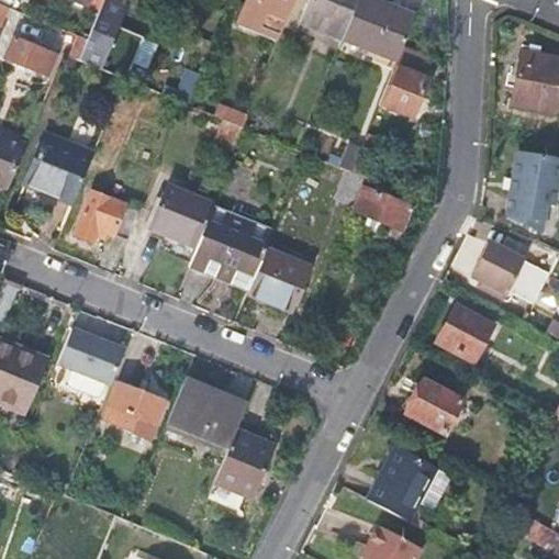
[(73,0),(100,12),(104,0),(73,0)]
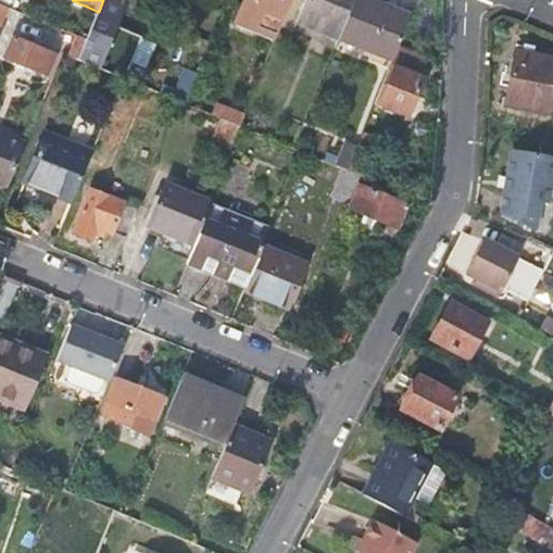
[(99,12),(88,40),(79,60),(116,75),(120,66),(112,64),(117,50),(110,48),(126,7),(110,0),(103,0),(99,12)]
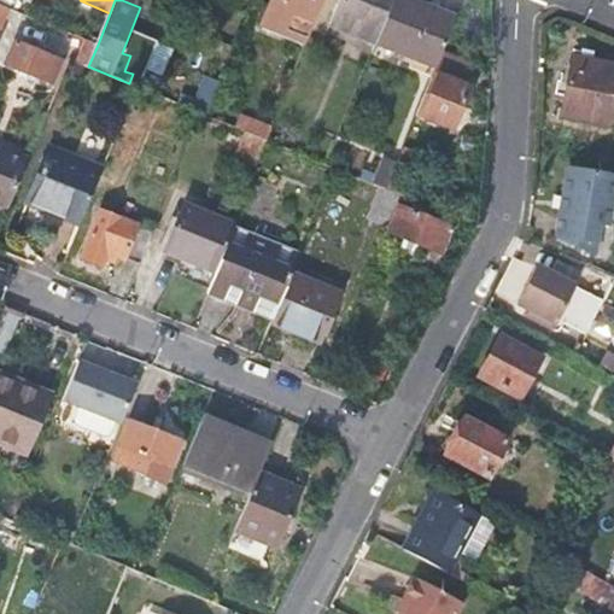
[(274,0),(263,27),(307,44),(323,0),(274,0)]
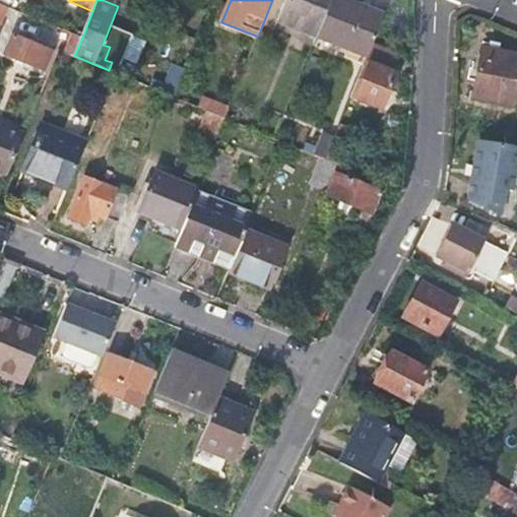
[(286,0),(278,18),(317,34),(331,0),(286,0)]
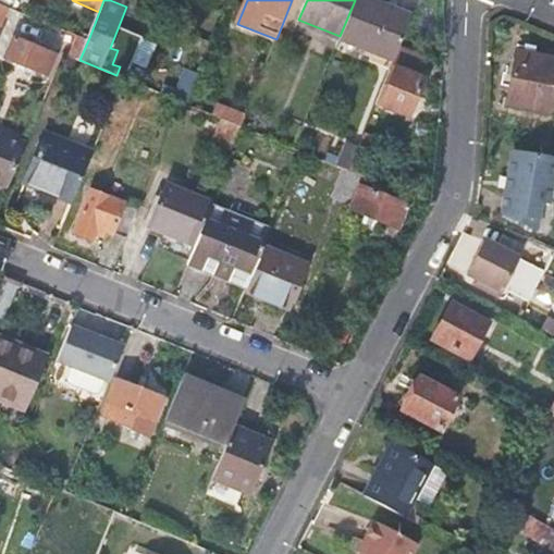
[(355,0),(340,36),(395,59),(401,46),(413,15),(374,0),(355,0)]
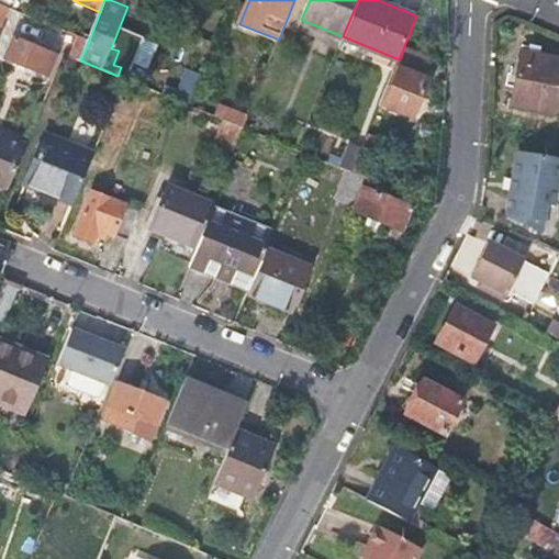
[(0,4),(0,25),(4,14),(20,21),(23,14),(0,4)]
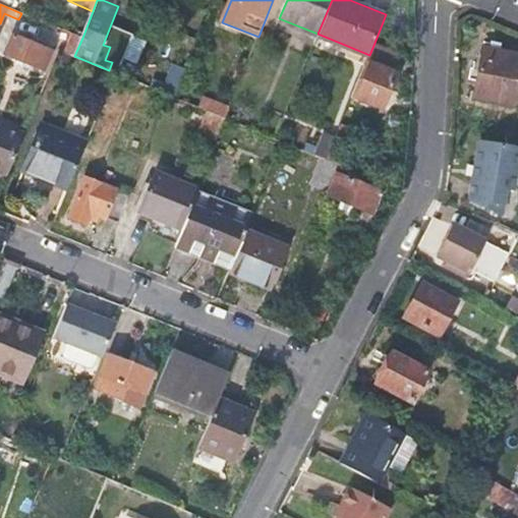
[(496,33),(495,42),(506,42),(507,34),(496,33)]
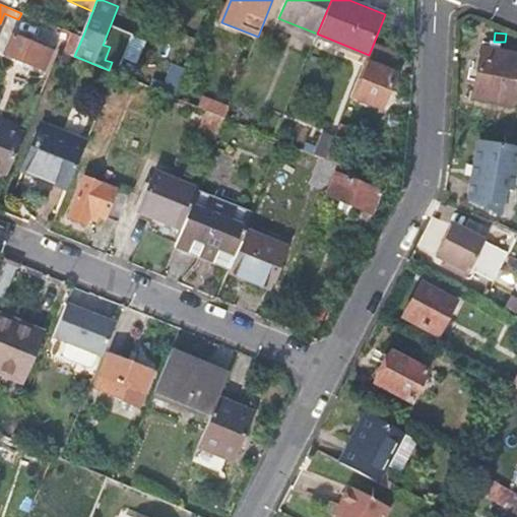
[(72,34),(65,52),(74,56),(82,38),(72,34)]
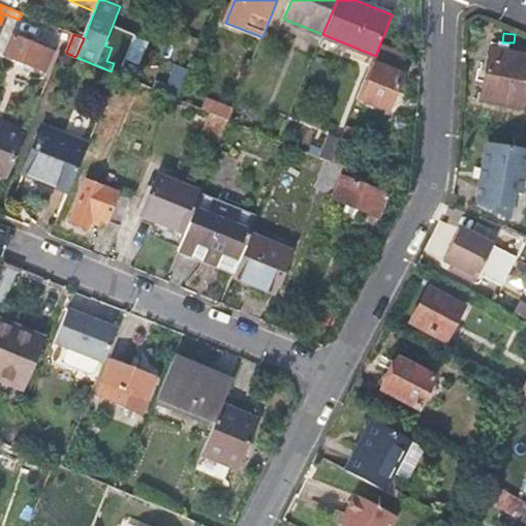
[(54,53),(13,38),(5,56),(47,71),(54,53)]
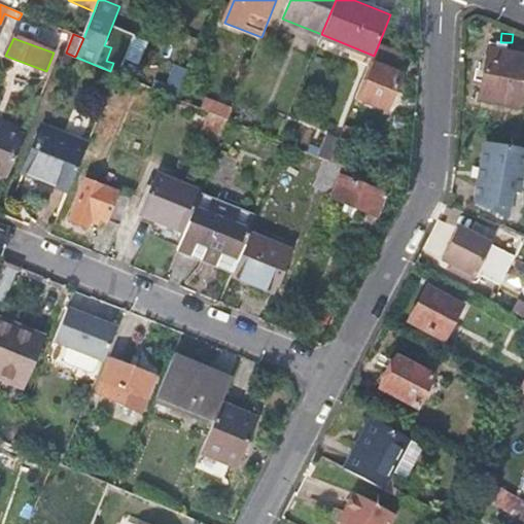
[(493,41),(491,95),(523,96),(523,43),(512,42),(500,42),(493,41)]
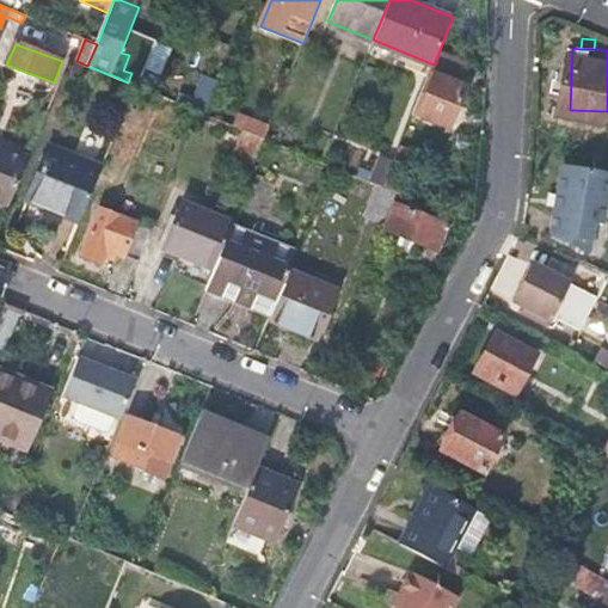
[(434,65),(415,112),(450,127),(464,94),(467,86),(468,84),(461,81),(468,63),(440,50),(434,65)]
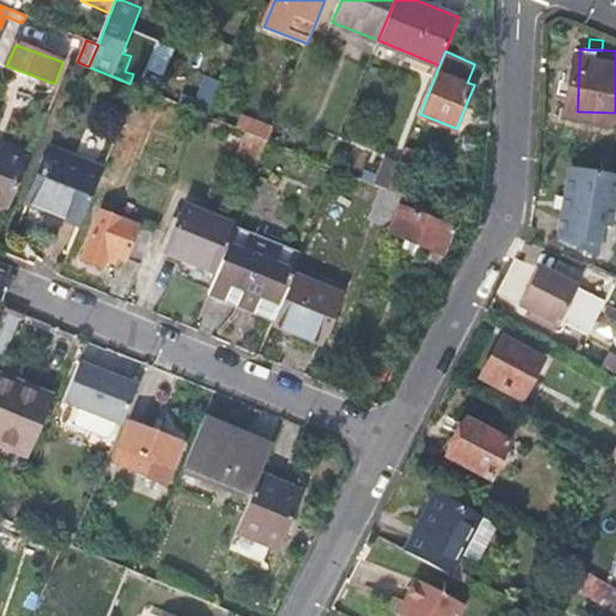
[(206,78),(193,109),(202,113),(208,115),(220,84),(206,78)]
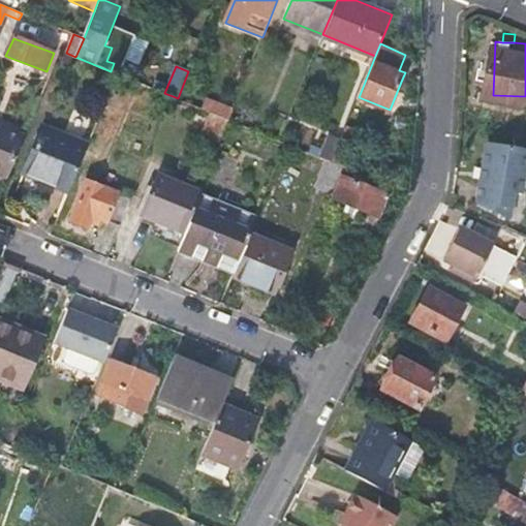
[(404,74),(401,82),(406,85),(409,76),(404,74)]
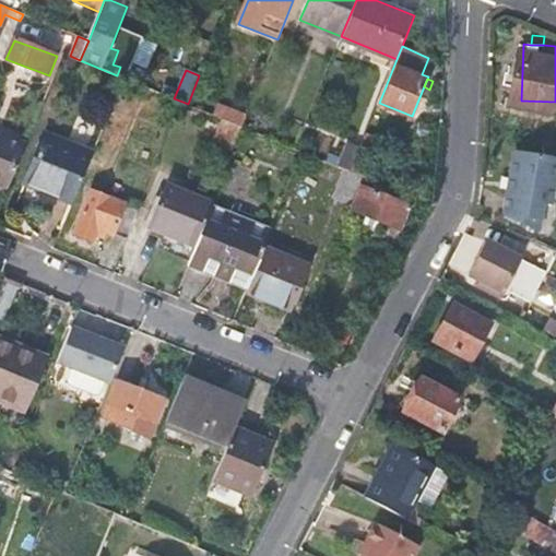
[(225,107),(222,118),(223,118),(241,126),(246,115),(225,107)]
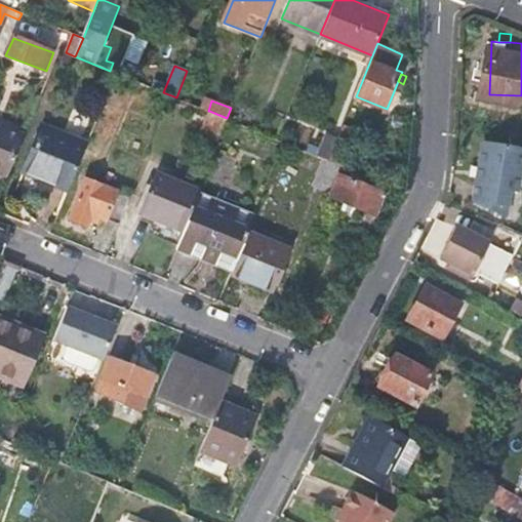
[(209,111),(203,126),(223,134),(229,119),(227,118),(209,111)]
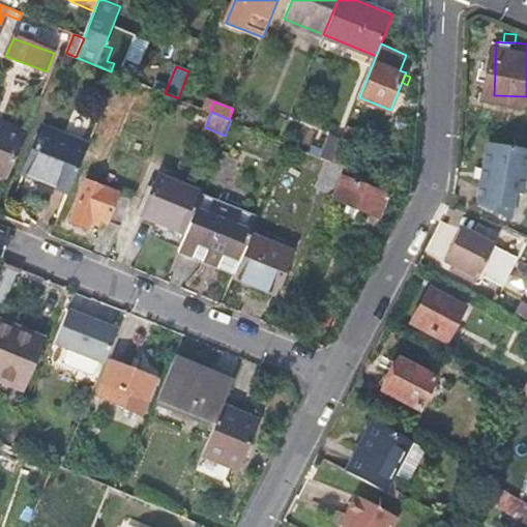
[(0,123),(0,174),(8,178),(26,135),(0,123)]
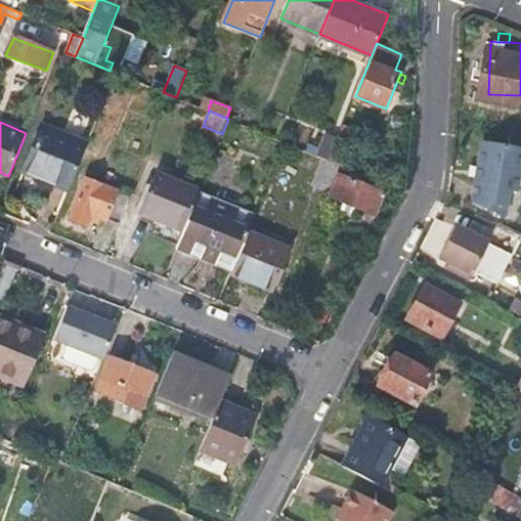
[(190,129),(219,141),(222,134),(203,126),(192,122),(190,129)]
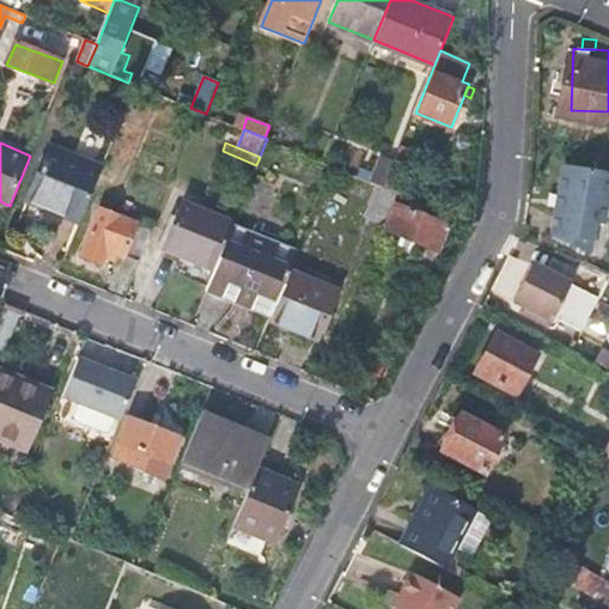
[(52,145),(28,201),(79,221),(81,218),(102,166),(52,145)]
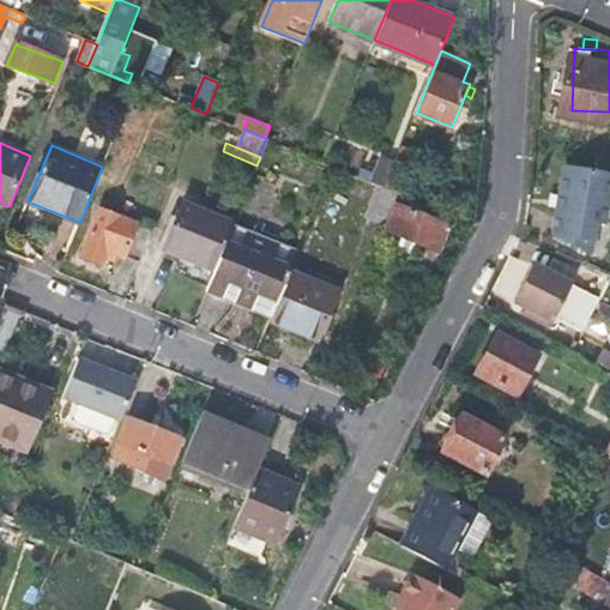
[(396,162),(386,187),(398,192),(403,193),(420,153),(402,148),(396,162)]
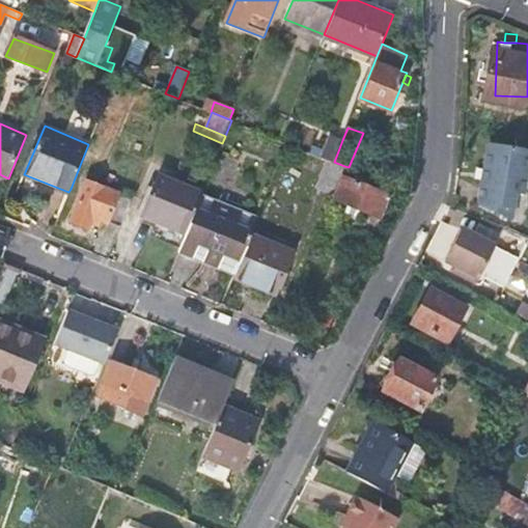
[(333,136),(324,158),(327,159),(334,162),(342,140),(333,136)]
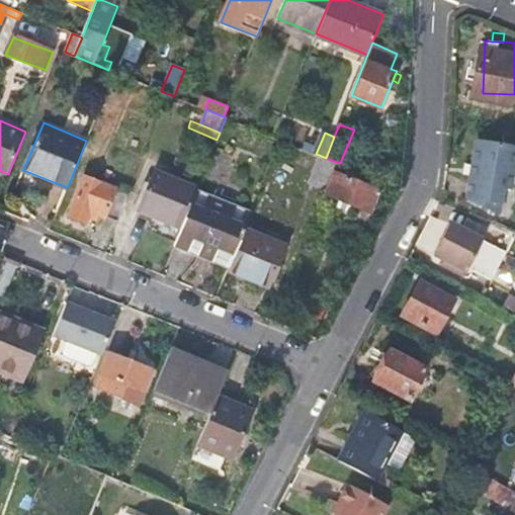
[(514,146),(479,143),(475,200),(505,212),(508,184),(514,184),(514,146)]
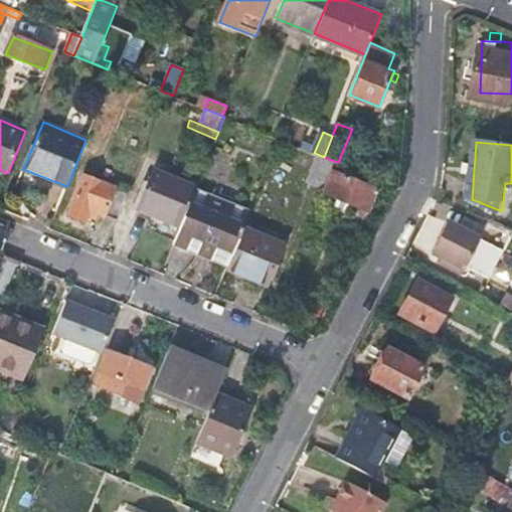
[(317,154),(307,180),(324,186),(332,165),(334,161),(324,157),(317,154)]
